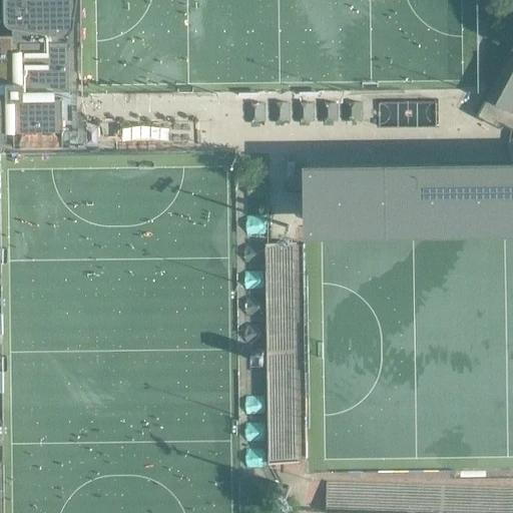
[(2,0),(2,33),(0,33),(0,138),(3,138),(3,130),(10,130),(10,146),(60,146),(60,97),(51,97),(51,90),(68,90),(68,41),(58,41),(58,29),(63,29),(65,29),(65,28),(67,27),(67,26),(68,25),(68,24),(67,0),(2,0)]
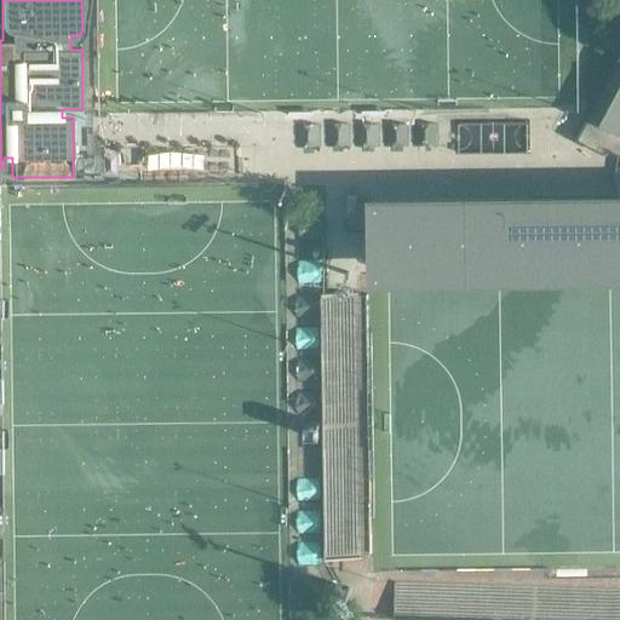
[(619,41),(579,139),(619,155),(619,41)]
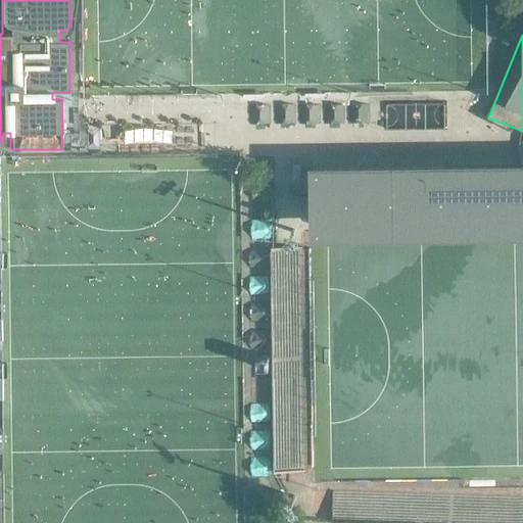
[(522,168),(402,168),(402,210),(505,211),(505,217),(522,216),(522,168)]
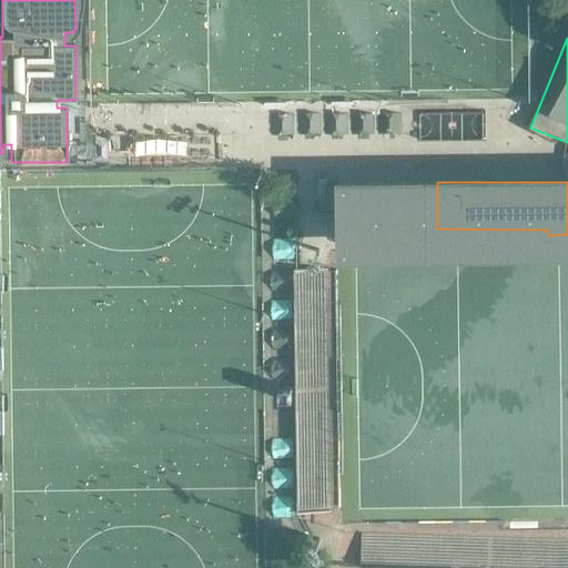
[(294,269),(297,513),(332,513),(328,269),(294,269)]
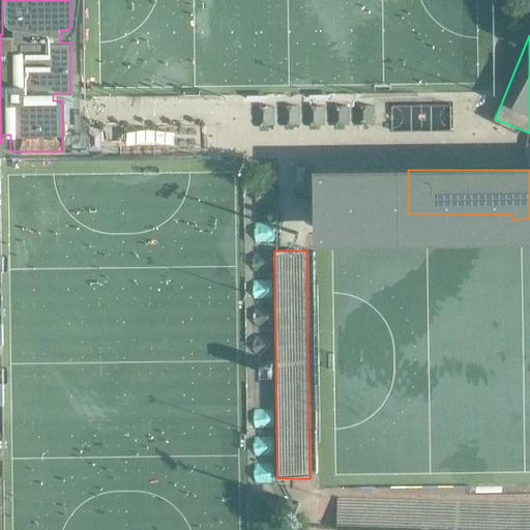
[(529,529),(529,503),(525,503),(337,498),(337,529),(345,529),(529,529)]
